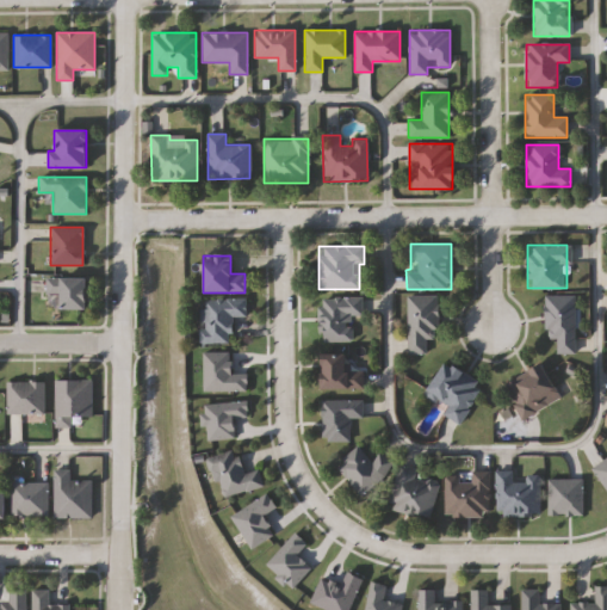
[(60,309),(60,294),(45,294),(45,277),(85,277),(85,309),(60,309)]
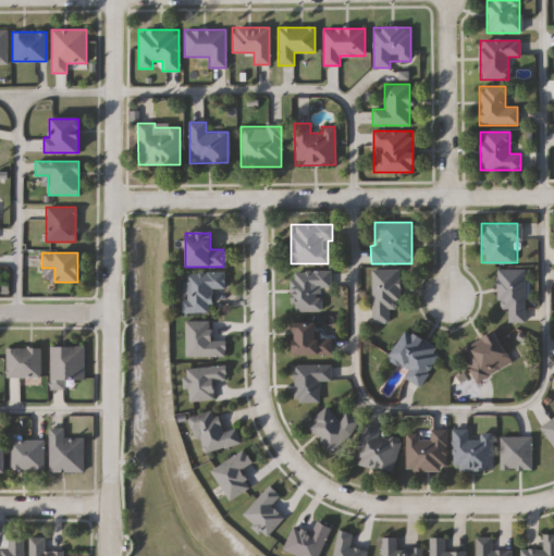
[(371,323),(371,269),(397,269),(397,308),(389,308),(389,323),(371,323)]
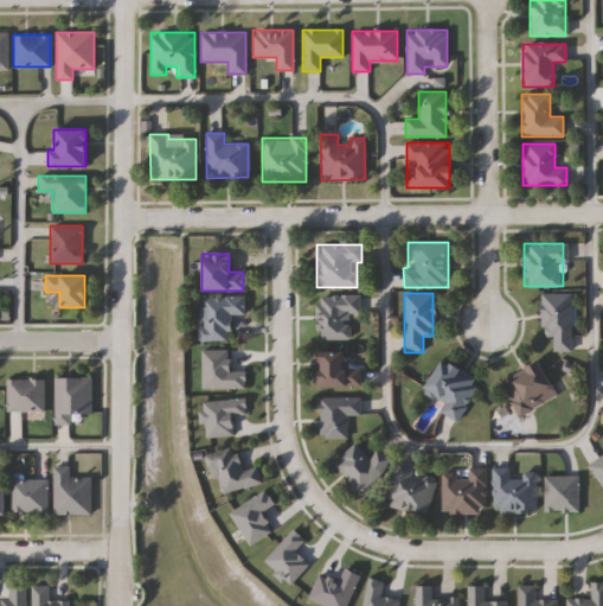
[(552,337),(540,337),(540,293),(570,293),(570,350),(552,350),(552,337)]
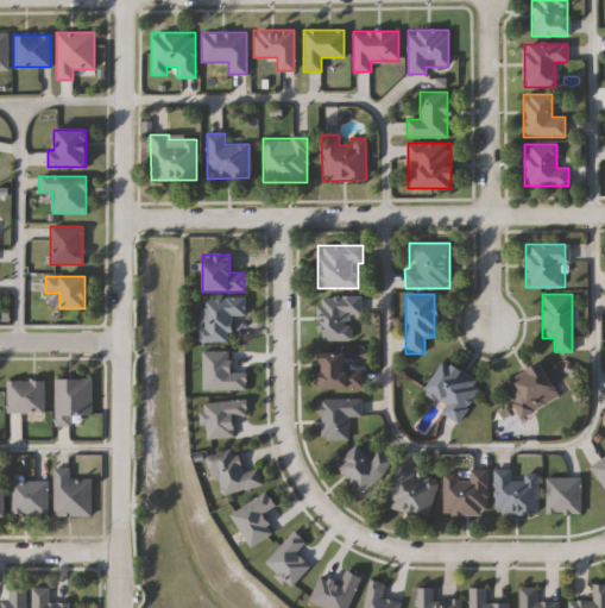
[(360,314),(350,314),(350,339),(319,340),(319,296),(360,296),(360,314)]
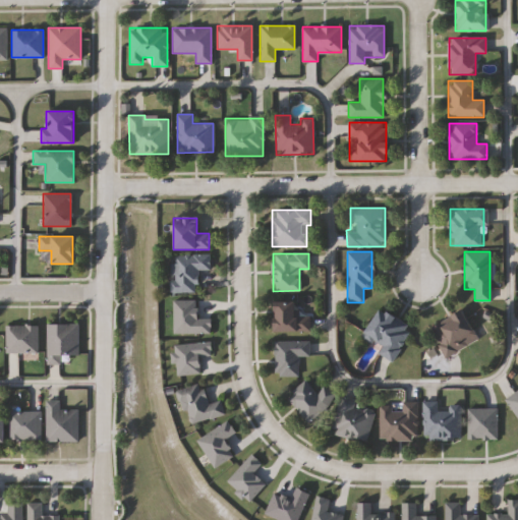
[(170,254),(210,254),(210,271),(196,271),(196,292),(170,292),(170,254)]
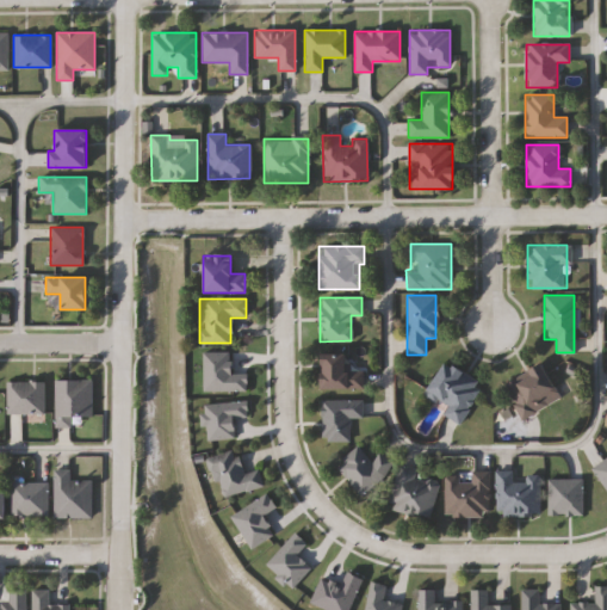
[(321,388),(321,355),(346,355),(346,368),(363,368),(363,388),(321,388)]
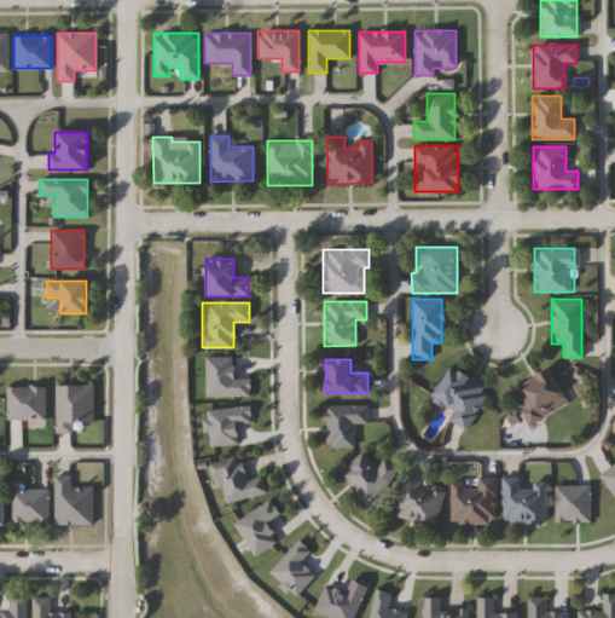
[(447,419),(451,411),(430,399),(450,367),(488,388),(464,428),(447,419)]
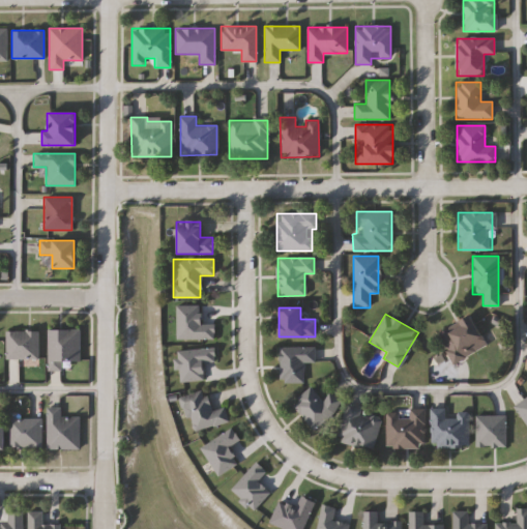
[(454,363),(436,334),(469,315),(486,345),(454,363)]
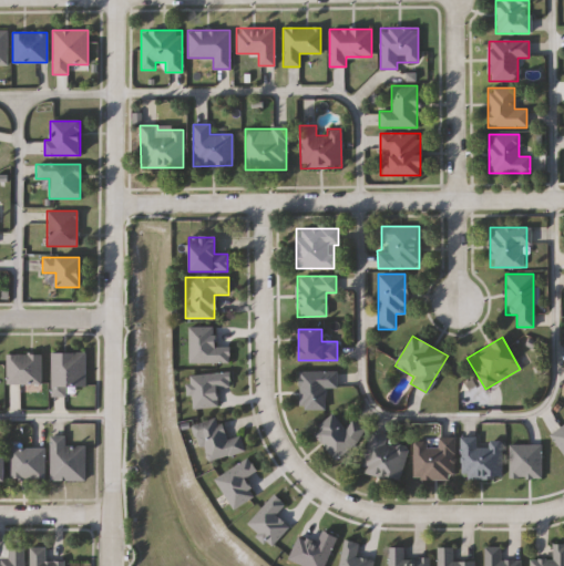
[(84,352),(84,387),(68,387),(68,395),(50,395),(50,352),(84,352)]
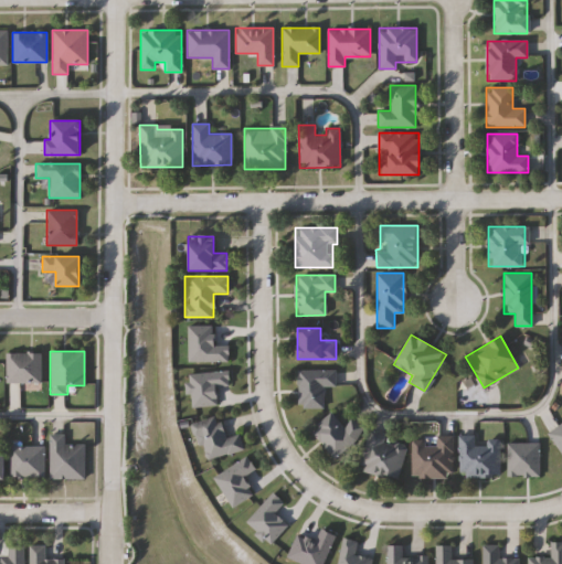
[(6,382),(6,352),(40,352),(40,382),(6,382)]
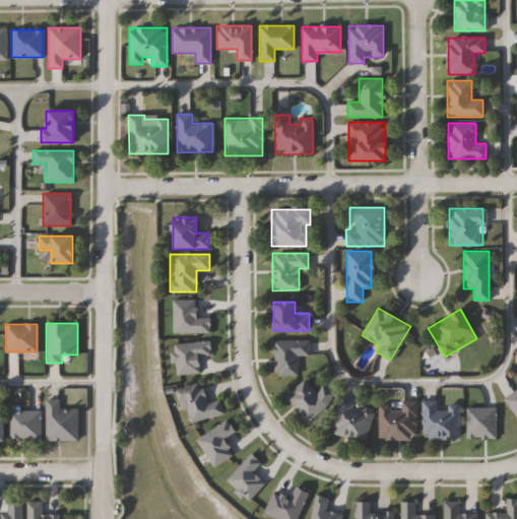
[(308,355),(298,355),(298,375),(273,375),(273,340),(308,340),(308,355)]
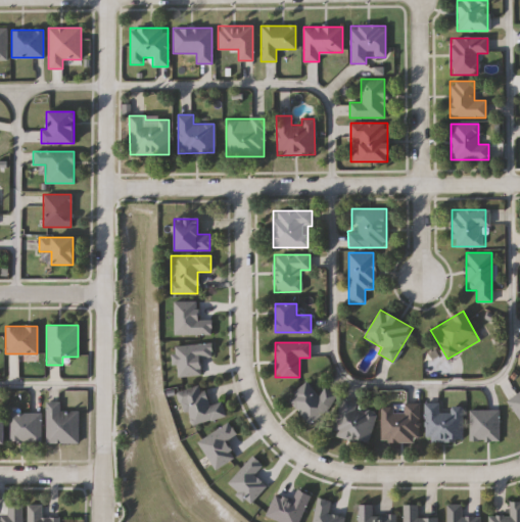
[(335,394),(316,424),(287,405),(302,381),(320,392),(324,386),(335,394)]
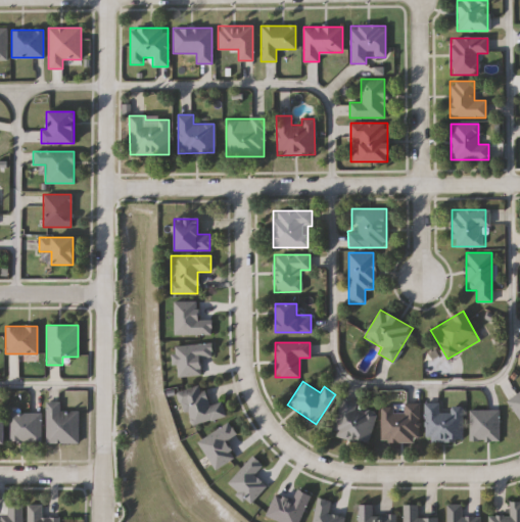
[(187,425),(180,390),(201,385),(206,405),(222,401),(225,417),(187,425)]
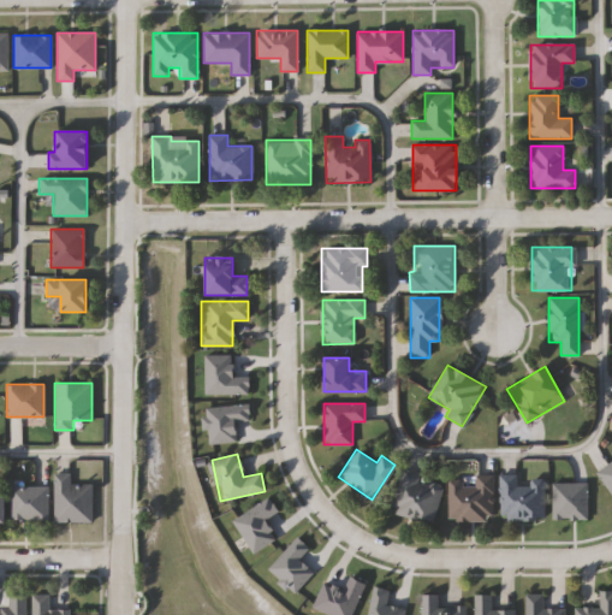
[(433,522),(391,513),(402,469),(443,479),(433,522)]
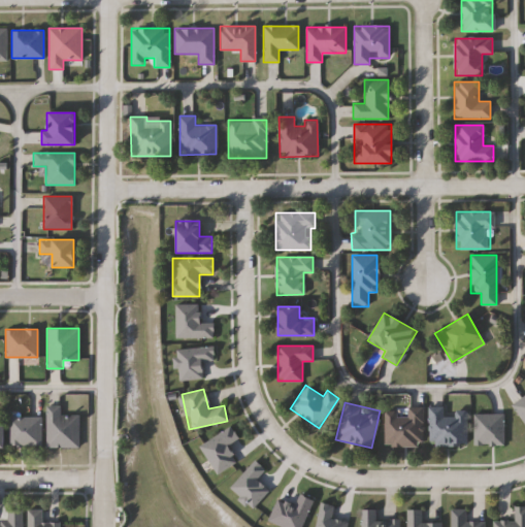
[(77,447),(45,447),(45,405),(60,405),(60,415),(77,415),(77,447)]
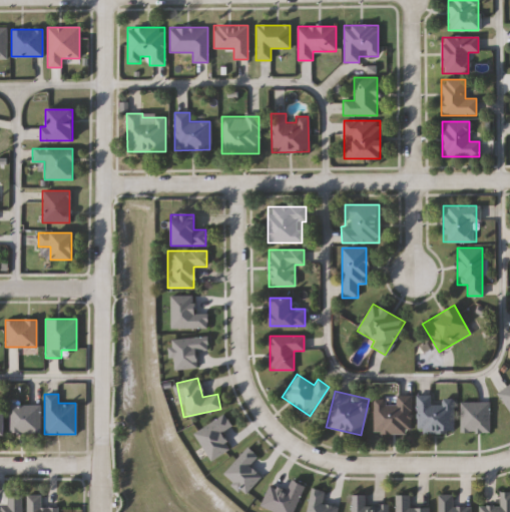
[(373,399),(394,399),(394,395),(410,395),(410,433),(373,433),(373,399)]
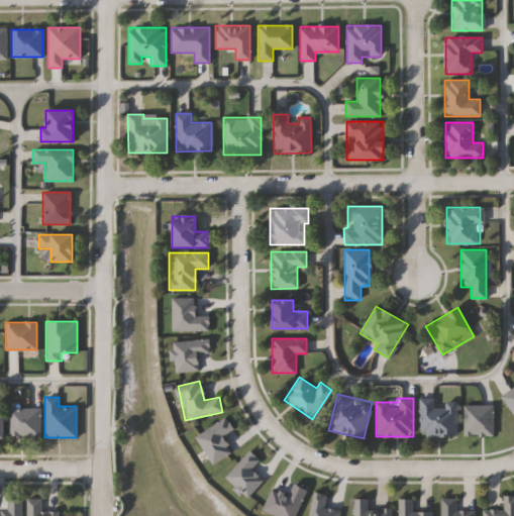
[(419,400),(456,400),(456,436),(419,436),(419,400)]
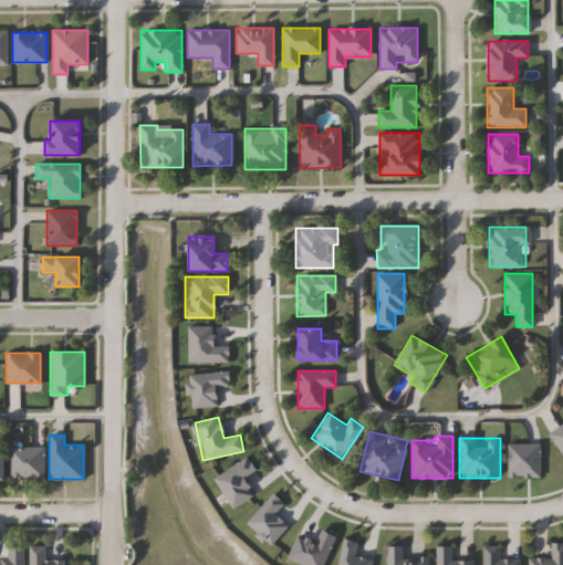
[(43,478),(9,478),(9,447),(43,447),(43,478)]
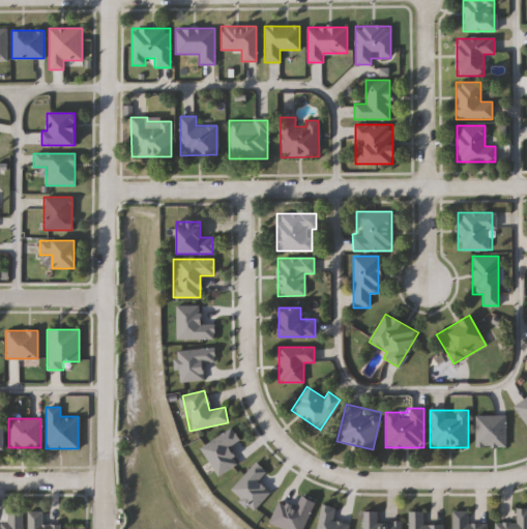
[(526,528),(495,528),(495,521),(515,521),(515,507),(526,507),(526,528)]
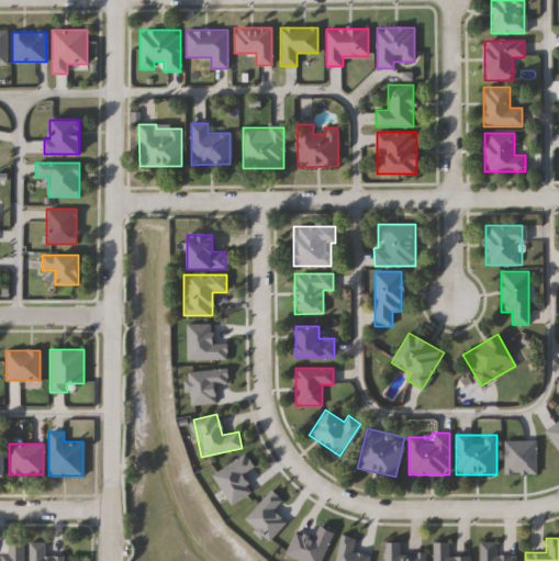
[(28,560),(28,541),(44,541),(44,554),(63,554),(63,560),(28,560)]
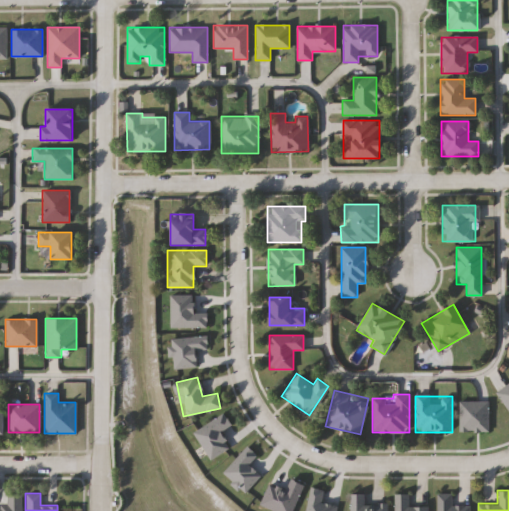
[(387,503),(387,510),(349,510),(349,493),(364,493),(364,503),(387,503)]
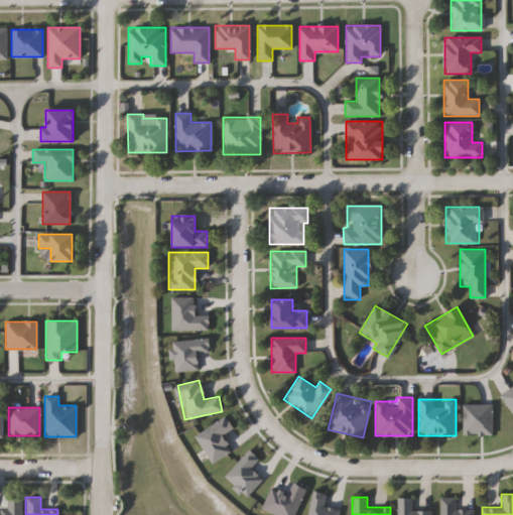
[(396,514),(396,497),(412,497),(412,509),(430,509),(430,514),(396,514)]
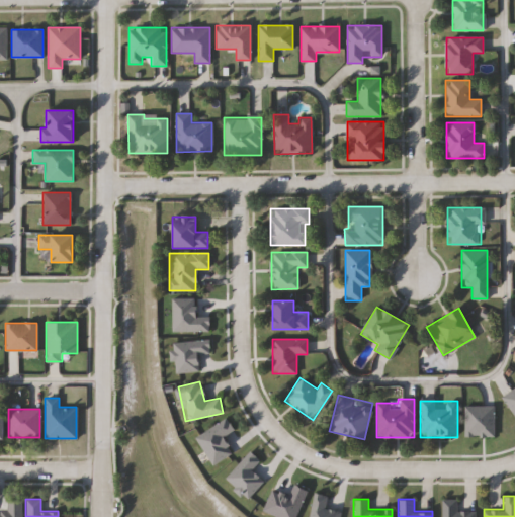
[(441,516),(441,499),(456,499),(456,511),(475,511),(475,516),(441,516)]
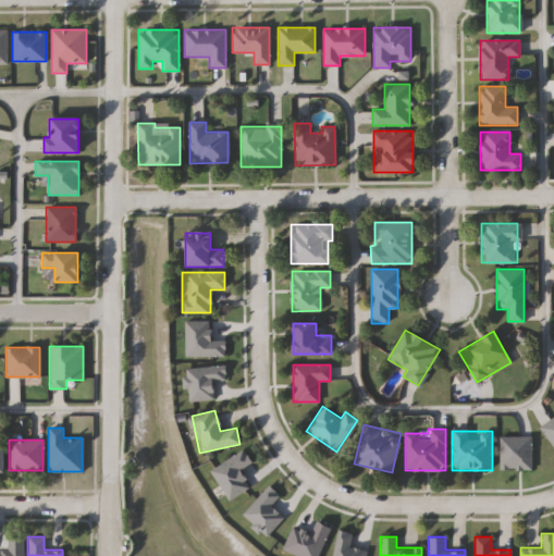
[(23,555),(0,555),(0,552),(7,552),(7,538),(23,538),(23,555)]
